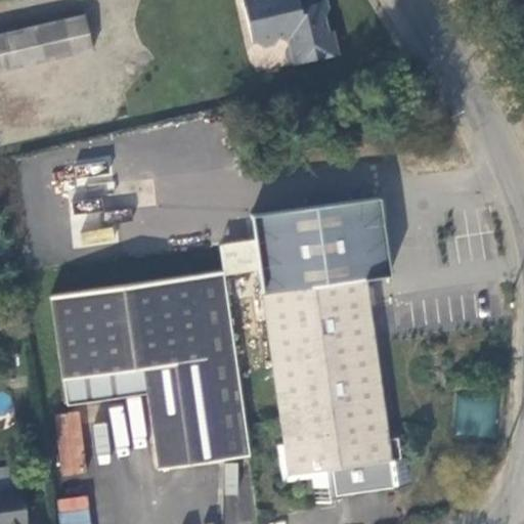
[(334,55),(324,16),(328,8),(325,0),(242,0),(252,42),(256,41),(264,46),(275,44),(279,37),(289,41),(290,48),(288,52),(289,57),(293,60),(294,64),(334,55)]
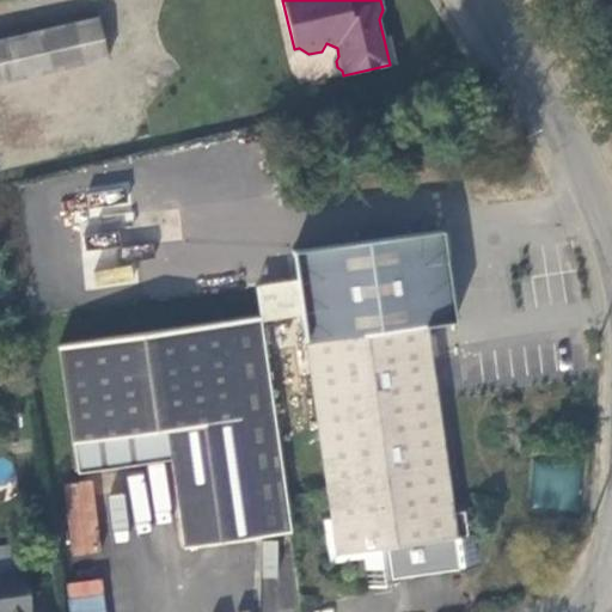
[(99,16),(0,38),(0,81),(109,57),(99,16)]
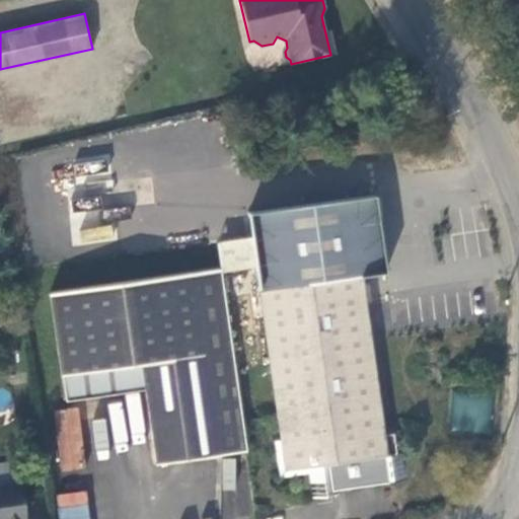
[(248,212),(251,236),(256,266),(260,289),(281,439),(276,440),(281,477),(308,473),(312,498),(343,494),(342,488),(409,478),(405,452),(397,453),(394,433),(385,434),(362,276),(386,273),(376,195),(248,212)]
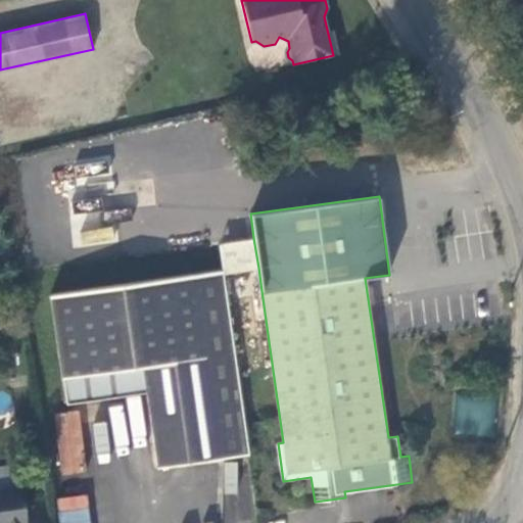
[(224,273),(258,268),(253,238),(220,243),(224,273)]
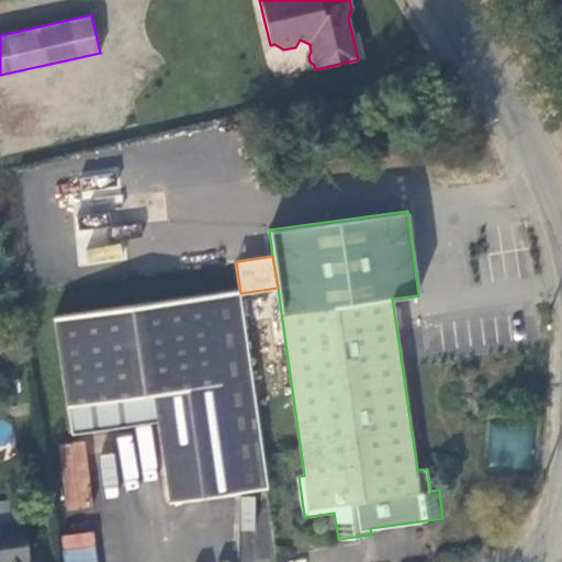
[(154,396),(157,420),(169,502),(267,487),(239,291),(53,316),(68,433),(127,425),(123,400),(154,396)]
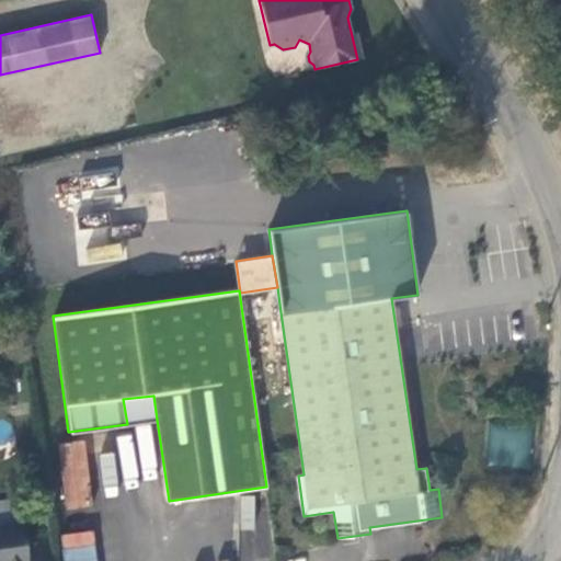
[(127,424),(157,420),(153,396),(123,399),(127,424)]
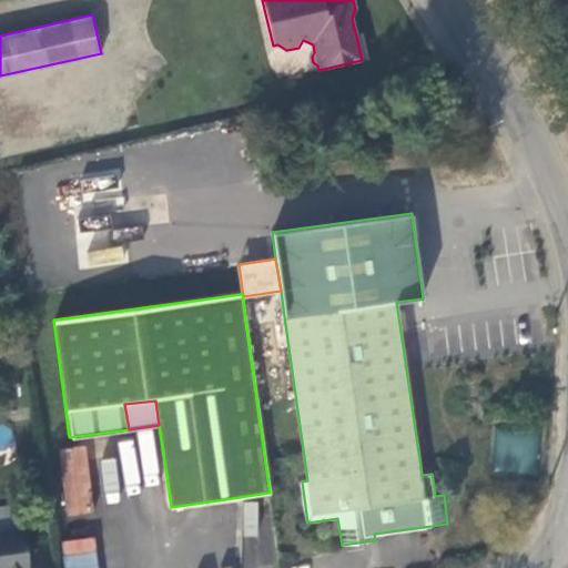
[(495,427),(490,469),(533,474),(537,432),(495,427)]
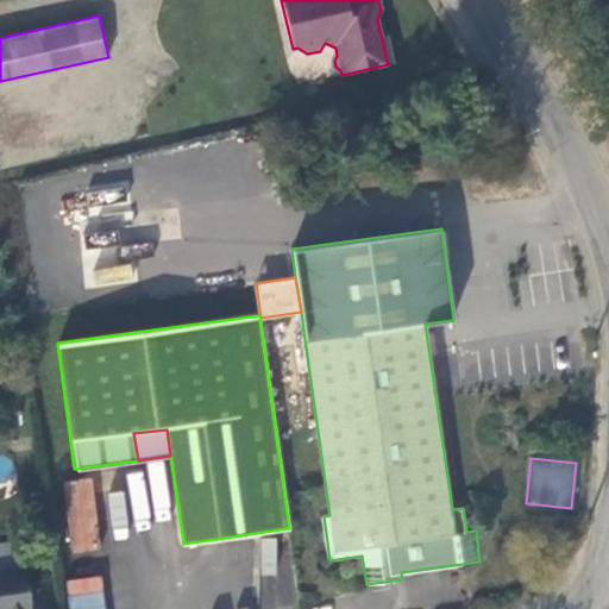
[(90,477),(61,482),(73,554),(102,550),(90,477)]
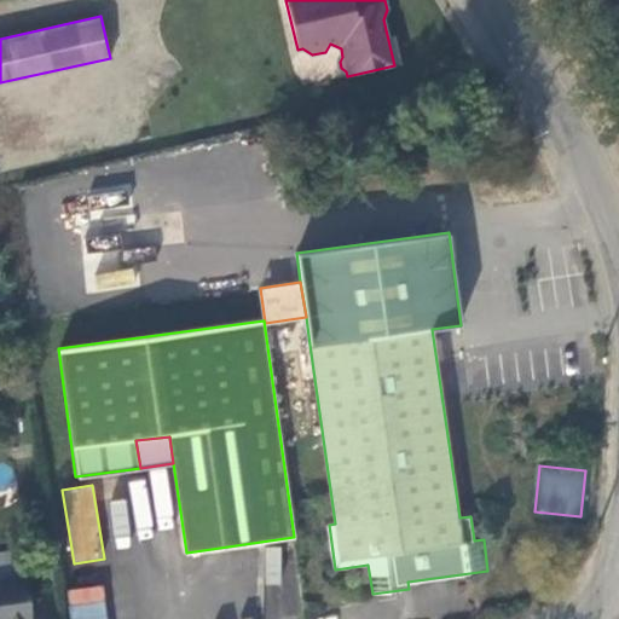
[(0,550),(0,576),(15,574),(11,550),(0,550)]
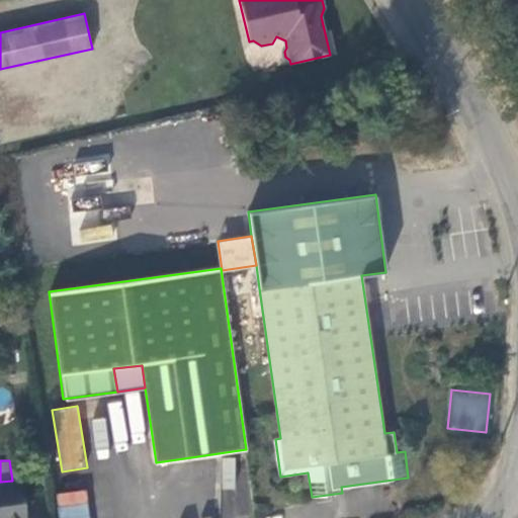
[(23,517),(18,480),(12,481),(0,482),(0,517),(23,517)]
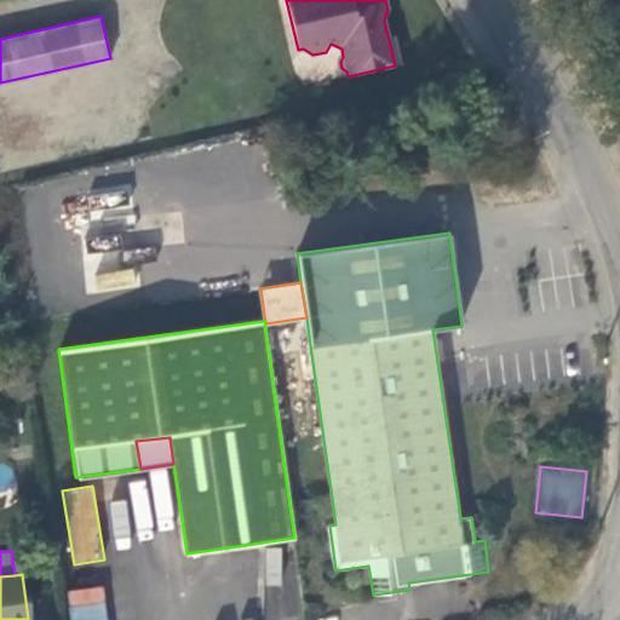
[(107,619),(101,585),(65,591),(70,619),(107,619)]
